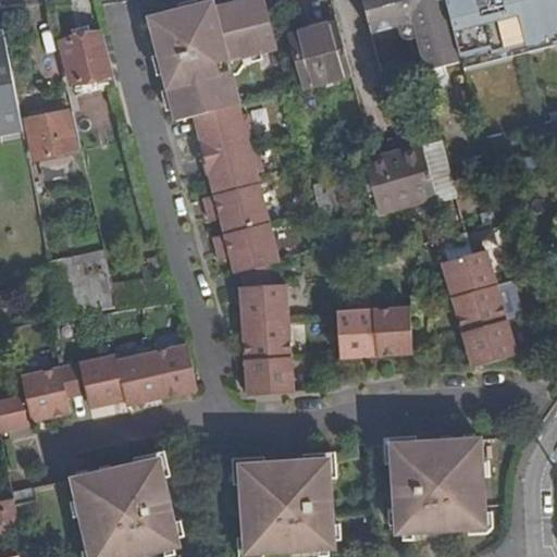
[(229,61),(279,47),(267,0),(247,0),(214,9),(213,2),(150,19),(173,121),(194,116),(202,155),(200,155),(205,173),(208,172),(213,194),(202,197),(206,215),(218,213),(220,220),(223,235),(212,237),(217,255),(227,252),(230,261),(234,276),(240,274),(244,291),(239,289),(247,399),(295,396),(287,287),(277,287),(273,267),(281,264),(258,172),(264,169),(251,114),(242,115),(229,61)]
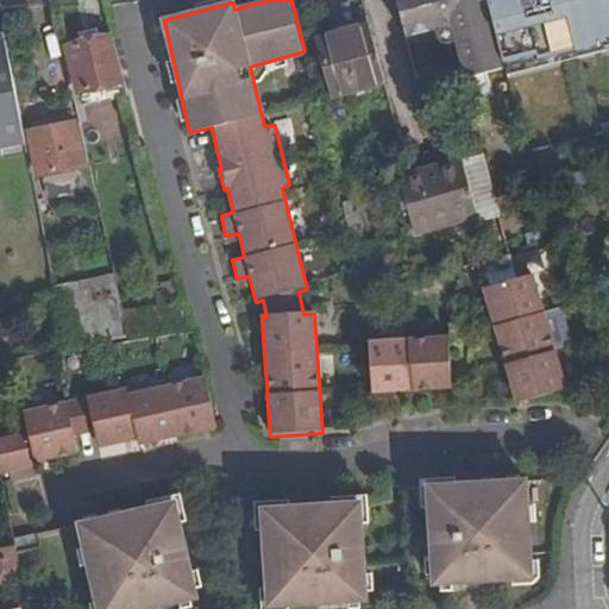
[(395,0),(416,83),(458,73),(463,70),(466,79),(504,68),(485,0),(395,0)]
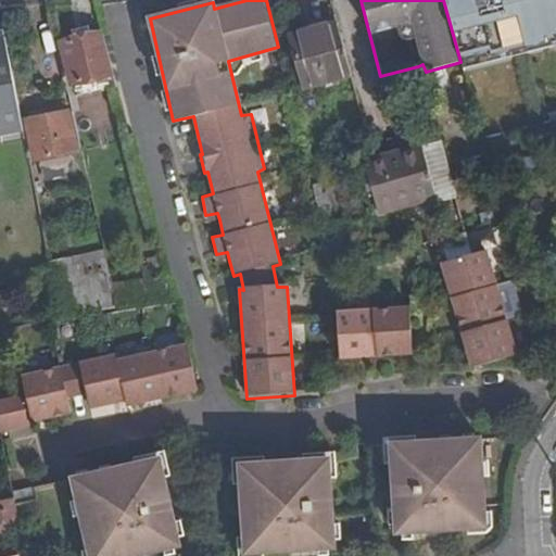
[(555,0),(443,0),(460,62),(555,38),(555,0)]
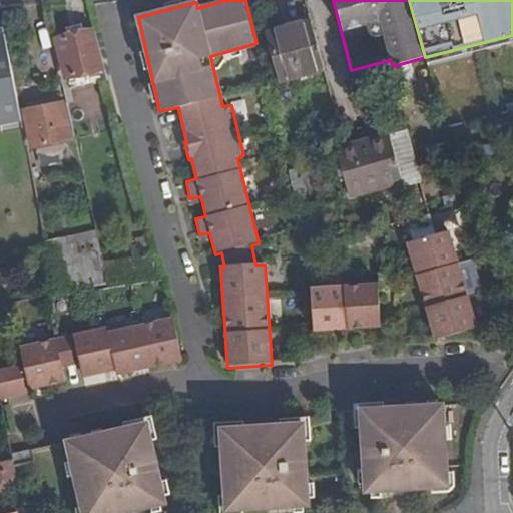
[(278,81),(323,68),(308,14),(263,27),(278,81)]
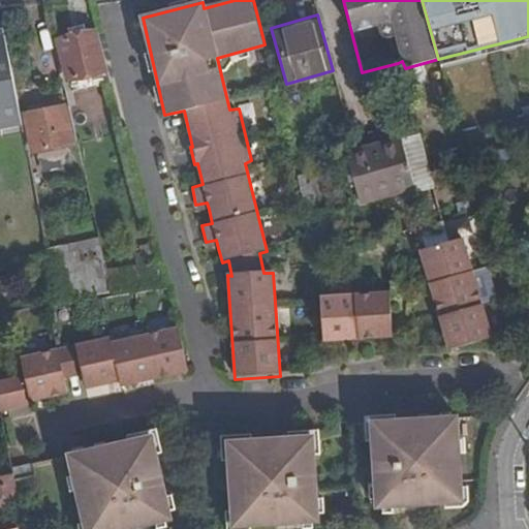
[(69,78),(109,68),(99,29),(60,38),(69,78)]
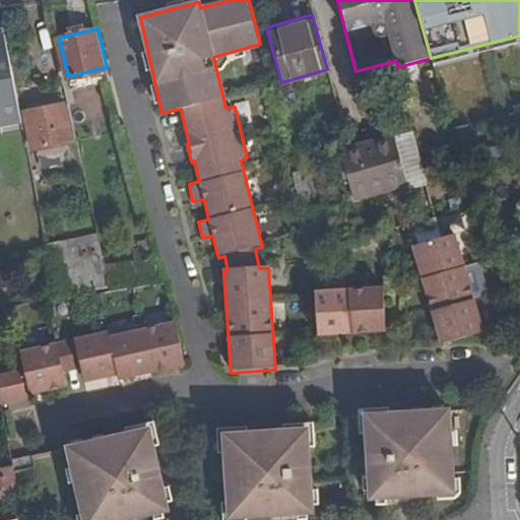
[(0,124),(21,120),(4,34),(0,35),(0,124)]
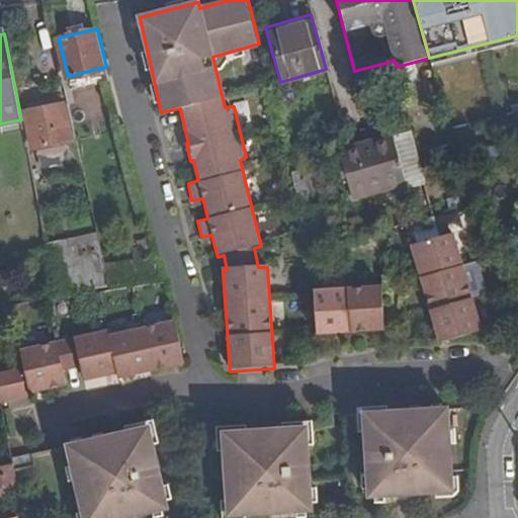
[(375,85),(396,81),(390,62),(354,71),(375,85)]
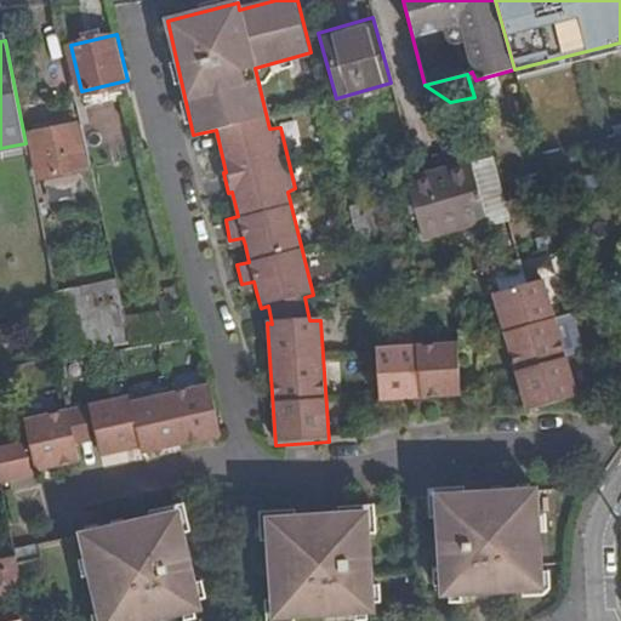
[(73,123),(29,131),(40,177),(53,175),(84,167),(73,123)]
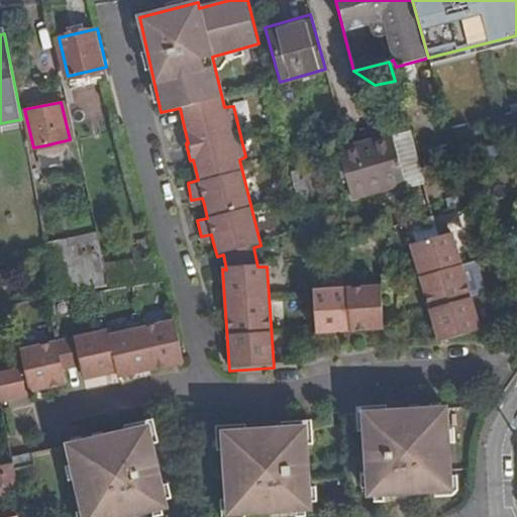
[(353,196),(423,176),(409,129),(397,132),(400,139),(369,148),(368,140),(339,148),(353,196)]
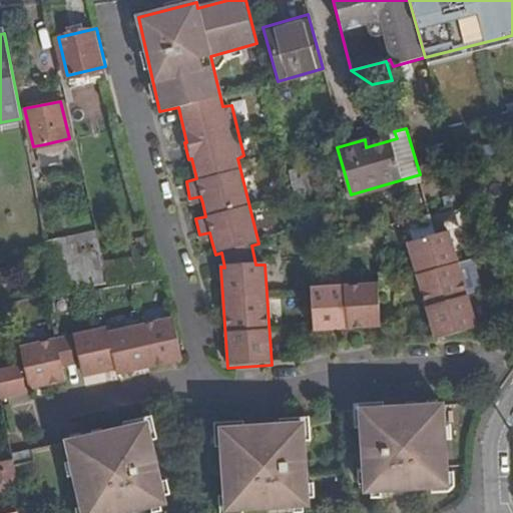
[(73,158),(69,138),(44,144),(49,163),(73,158)]
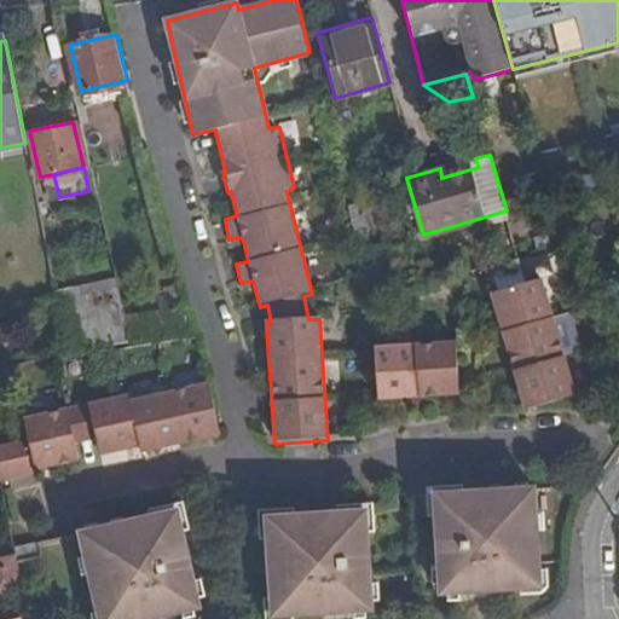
[(231,248),(244,244),(242,237),(229,239),(231,248)]
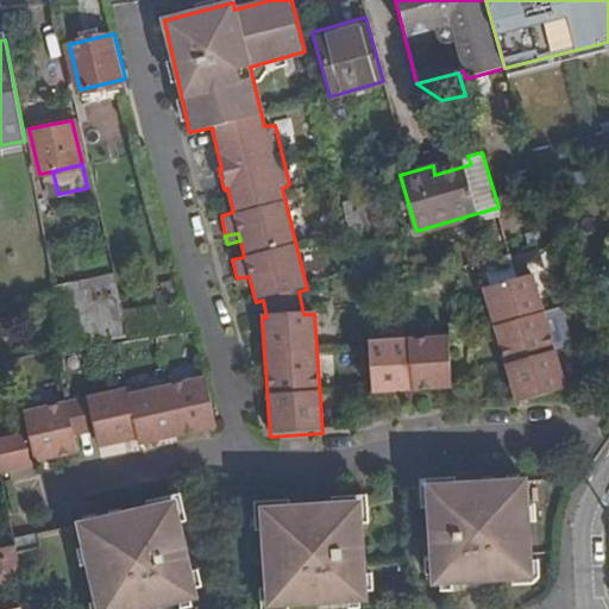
[(512,255),(487,262),(494,287),(519,280),(512,255)]
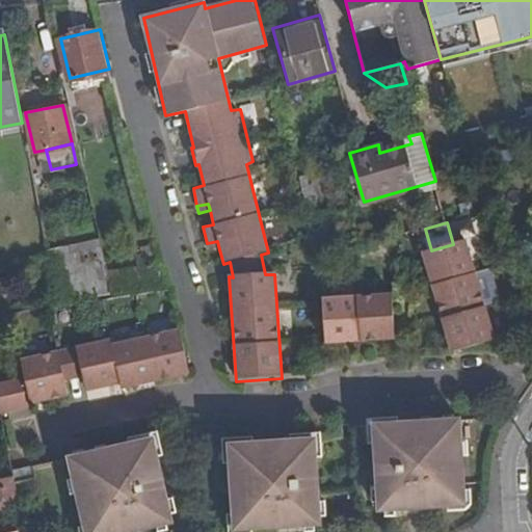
[(210,251),(219,249),(217,241),(207,243),(210,251)]
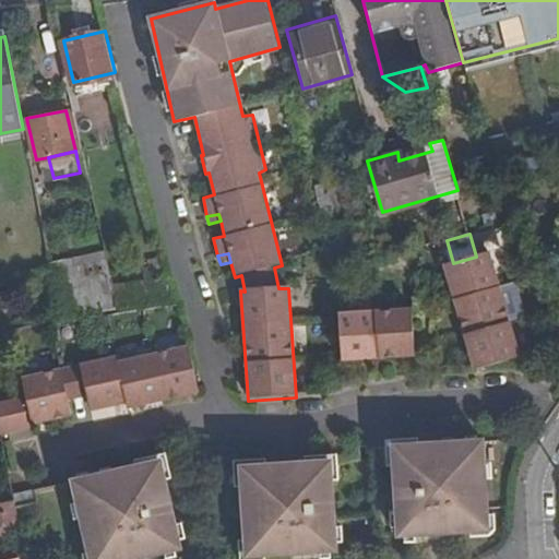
[(453,263),(444,266),(474,371),(518,357),(488,253),(476,257),(453,263)]
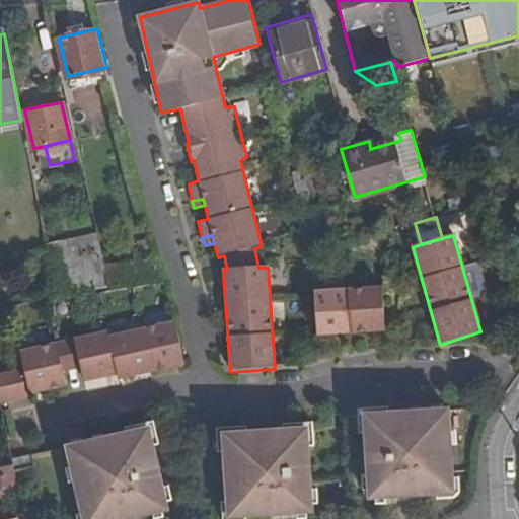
[(135,242),(136,256),(153,253),(150,239),(135,242)]
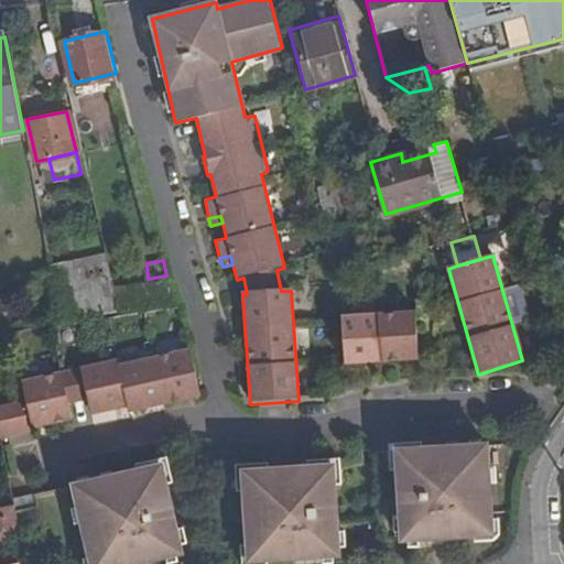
[(69,261),(50,266),(56,299),(61,323),(117,314),(111,284),(107,264),(72,272),(69,261)]
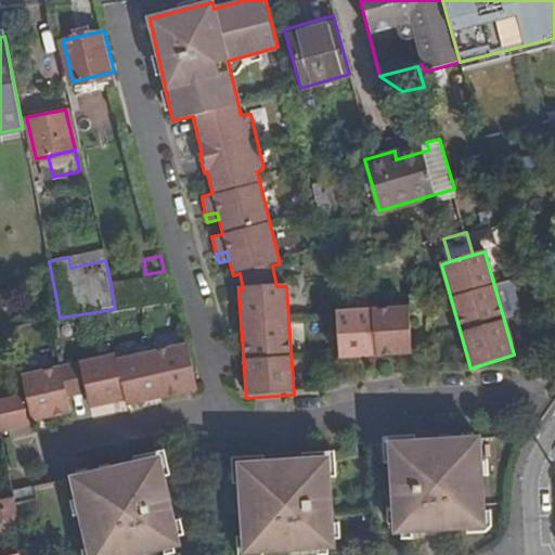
[(145,274),(110,280),(115,309),(171,300),(164,271),(145,274)]
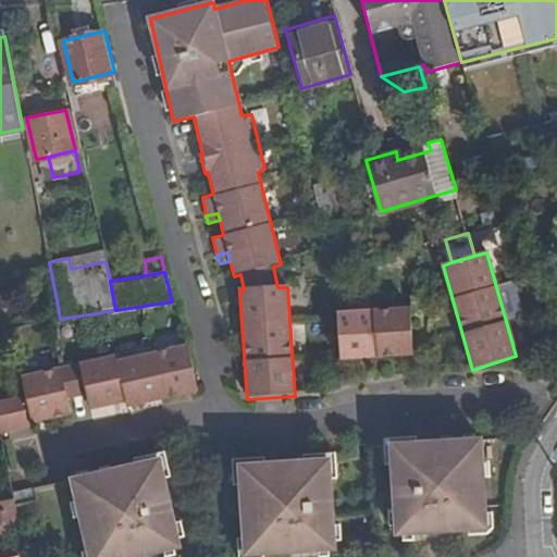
[(413,309),(342,317),(346,362),(417,355),(413,309)]
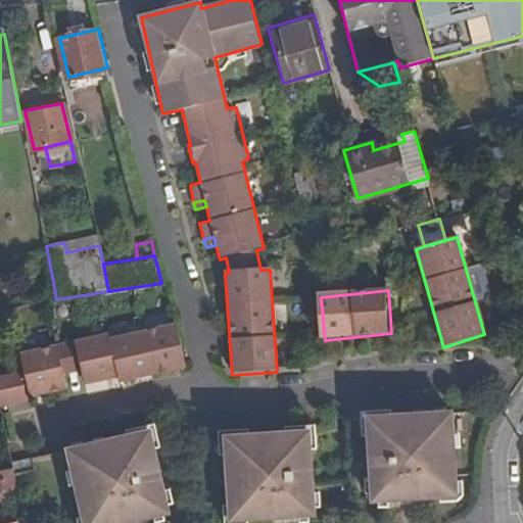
[(56,344),(19,351),(24,368),(0,376),(0,406),(31,398),(30,394),(66,387),(63,374),(82,370),(86,385),(117,377),(119,382),(185,368),(176,324),(109,338),(109,333),(106,333),(112,363),(62,372),(56,344)]
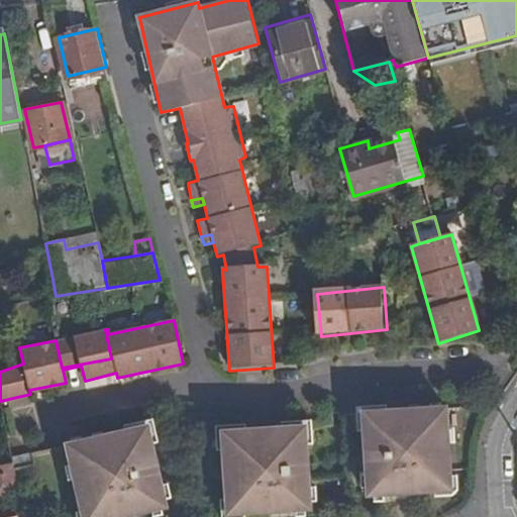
[(105,329),(56,340),(62,368),(111,358),(105,329)]
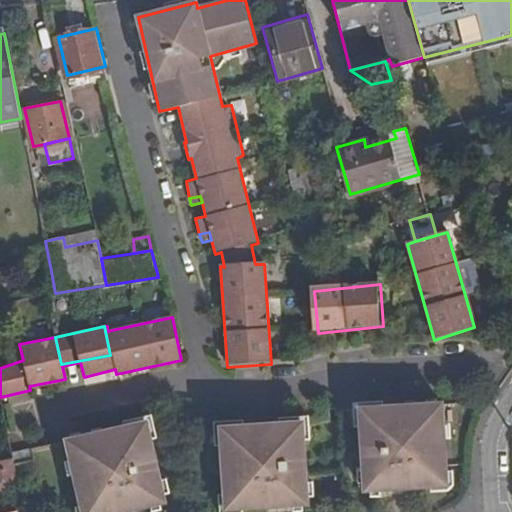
[(442,404),(344,409),(348,492),(388,490),(388,484),(406,483),(406,489),(448,485),(442,404)]
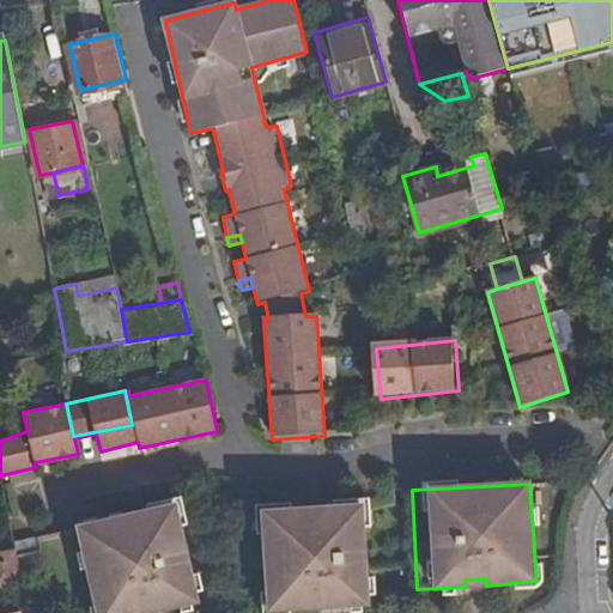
[(177,505),(79,527),(101,612),(137,612),(152,610),(152,605),(171,601),(173,606),(199,600),(177,505)]
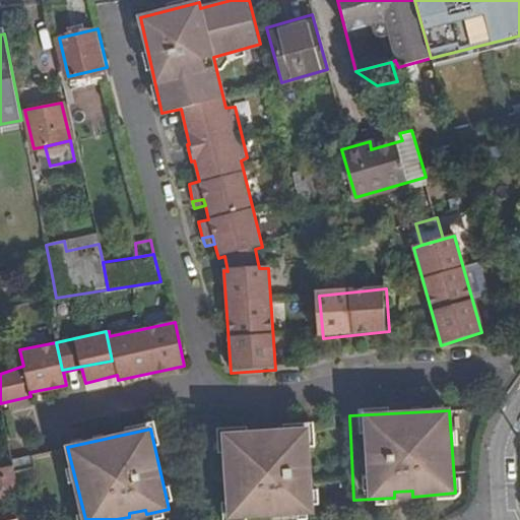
[(309,430),(211,436),(212,459),(226,458),(230,518),(273,517),(273,512),(290,510),(291,514),(313,513),(309,430)]
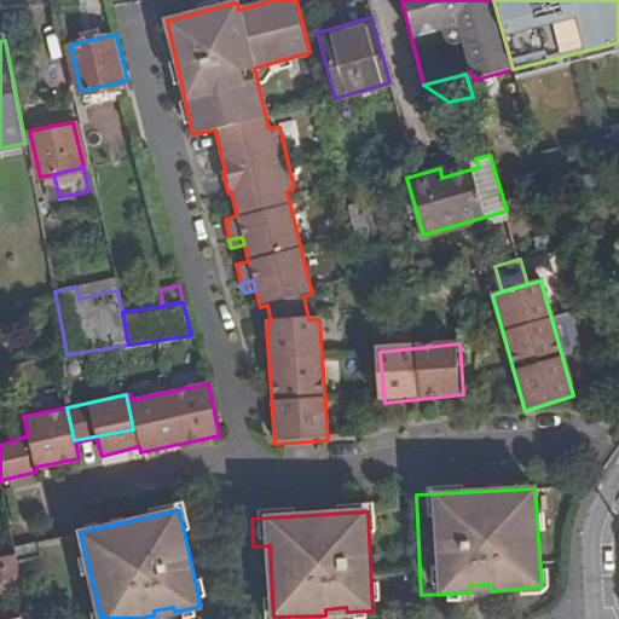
[(39,542),(13,548),(15,554),(18,565),(44,559),(39,542)]
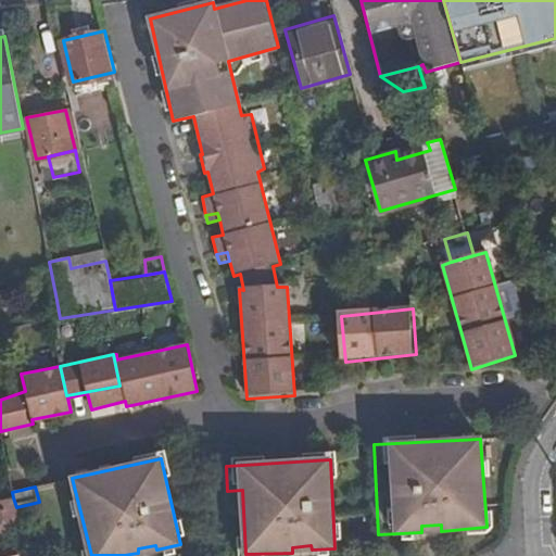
[(0,528),(20,525),(16,507),(13,497),(0,500),(0,528)]
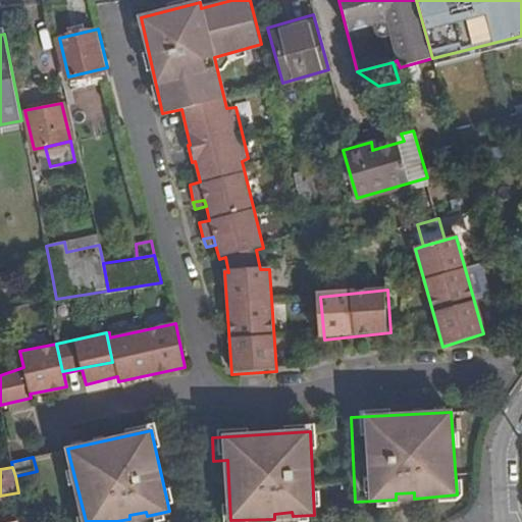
[(0,508),(0,521),(17,519),(13,506),(0,508)]
